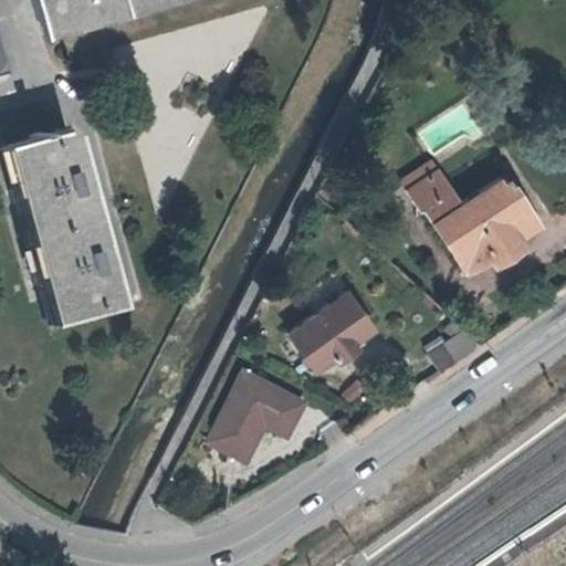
[(30,0),(38,23),(79,12),(81,19),(96,16),(94,9),(125,0),(30,0)]
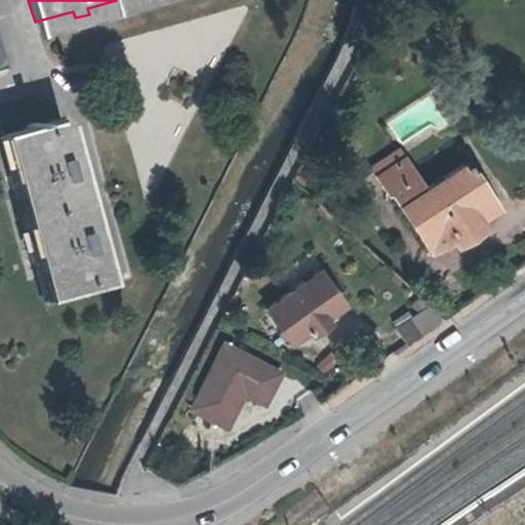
[(19,253),(25,269),(30,268),(40,306),(97,289),(52,124),(0,138),(0,159),(5,178),(0,179),(0,182),(3,195),(9,193),(25,251),(19,253)]
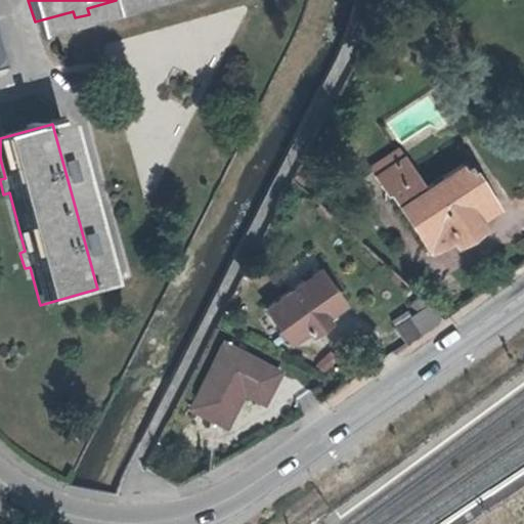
[(482,224),(478,218),(466,201),(484,187),(466,159),(423,187),(403,159),(381,174),(434,249),(454,234),(459,241),(482,224)]
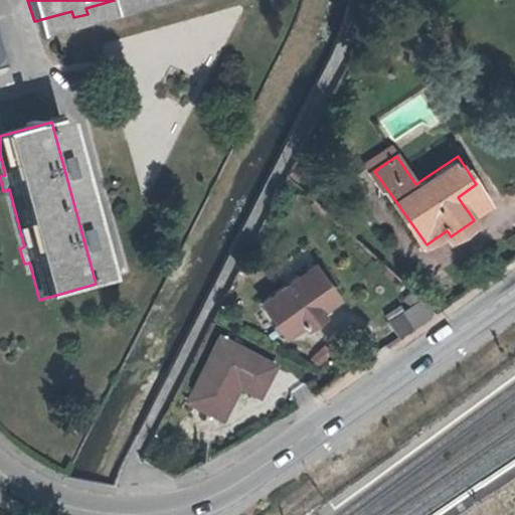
[(458,197),(470,214),(488,202),(476,184),(458,197)]
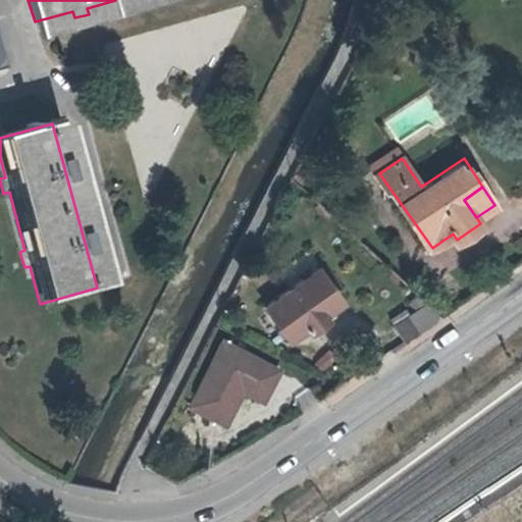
[(343,300),(318,267),(265,306),(289,338),(308,324),(311,329),(327,318),(324,313),(343,300)]
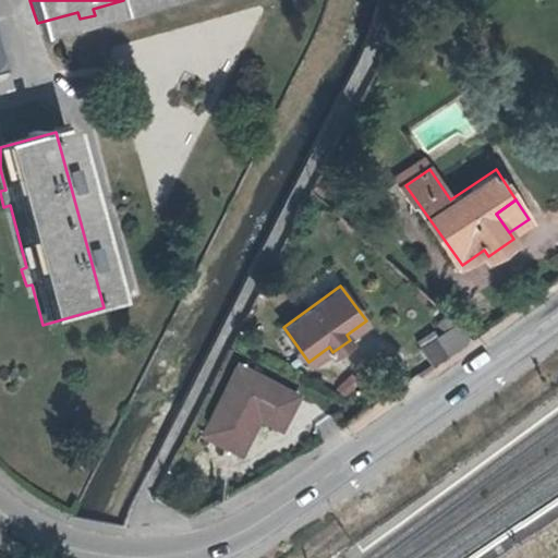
[(473,337),(446,313),(438,322),(447,330),(422,347),(434,364),(473,337)]
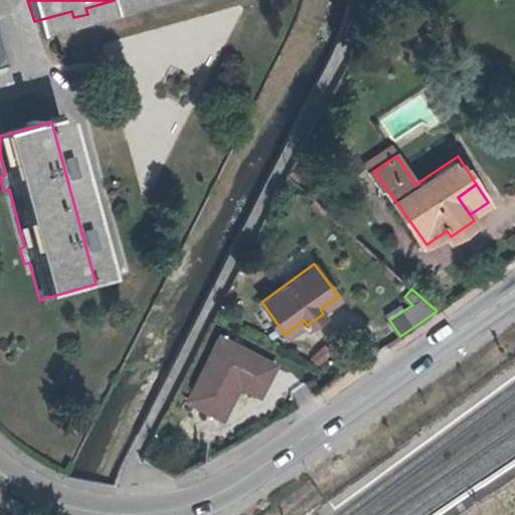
[(187,397),(207,407),(213,397),(227,404),(233,392),(231,386),(234,379),(260,392),(275,362),(219,334),(187,397)]
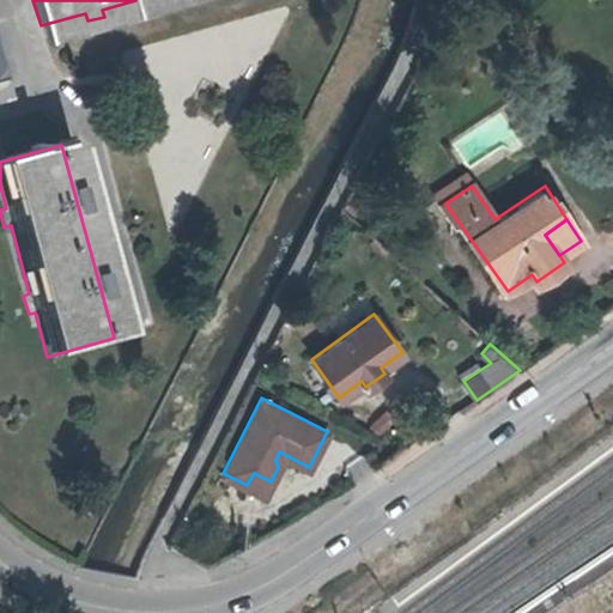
[(254,473),(247,485),(265,495),(271,481),(254,473)]
